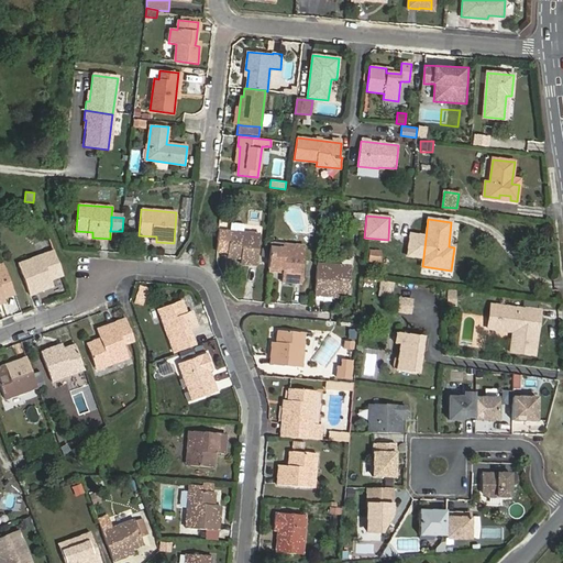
[(260,234),(218,231),(217,251),(228,252),(228,256),(241,257),(241,264),(258,265),(260,234)]
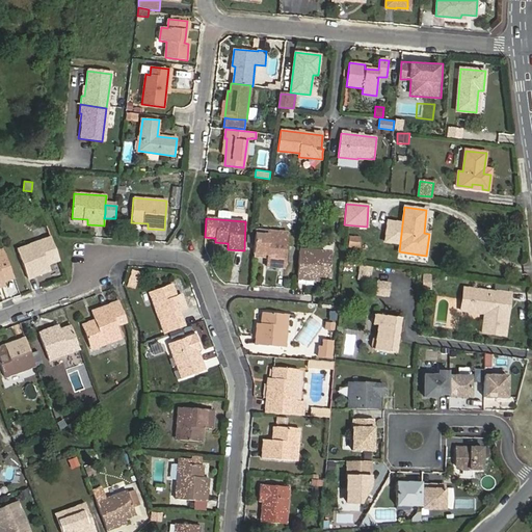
[(266,266),(285,268),(288,233),(256,230),(254,254),(263,255),(263,249),(267,249),(266,266)]
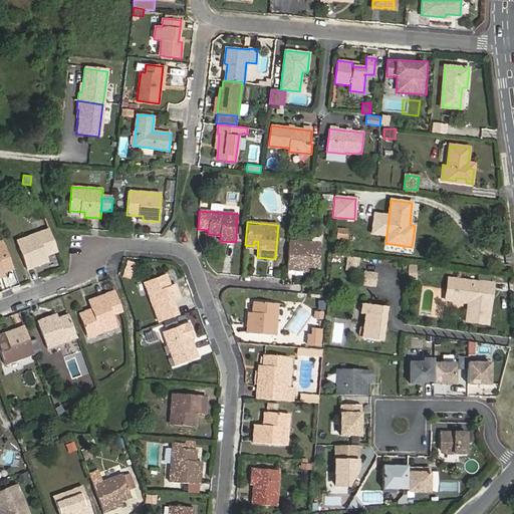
[(348,240),(349,228),(336,227),(335,239),(348,240)]
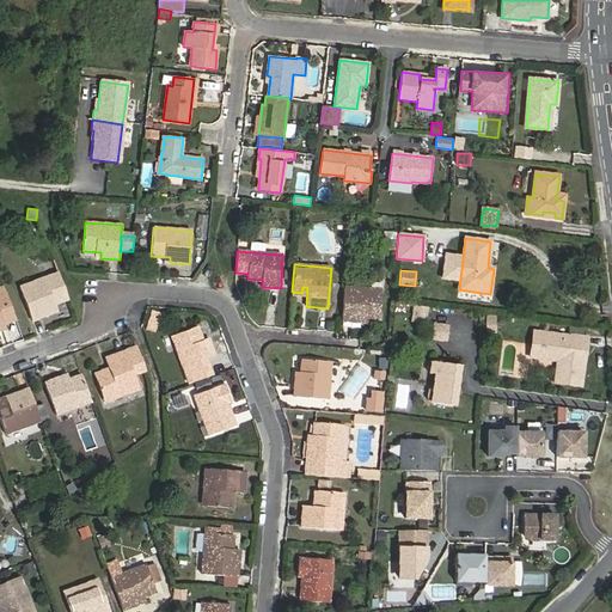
[(48,307),(68,299),(59,273),(19,287),(32,320),(50,313),(48,307)]
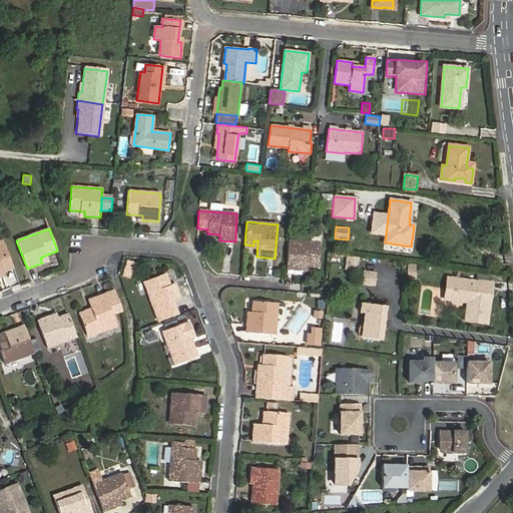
[(0,262),(9,258),(2,239),(0,239),(0,277),(5,275),(0,262)]
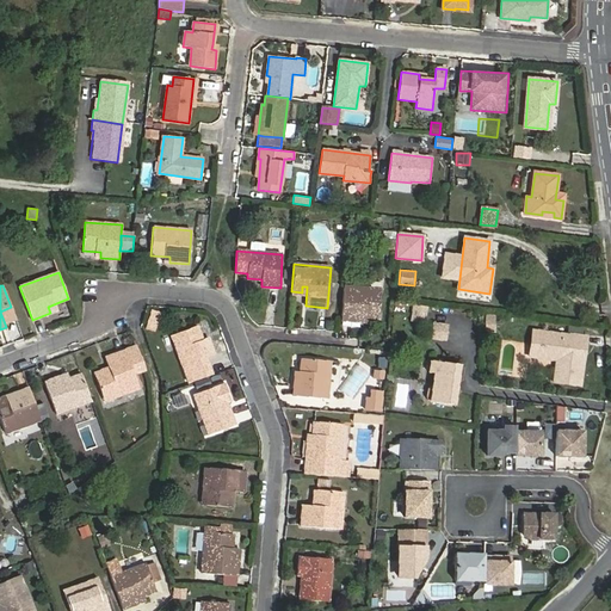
[(344,287),(341,320),(360,321),(360,316),(380,318),(382,289),(344,287)]
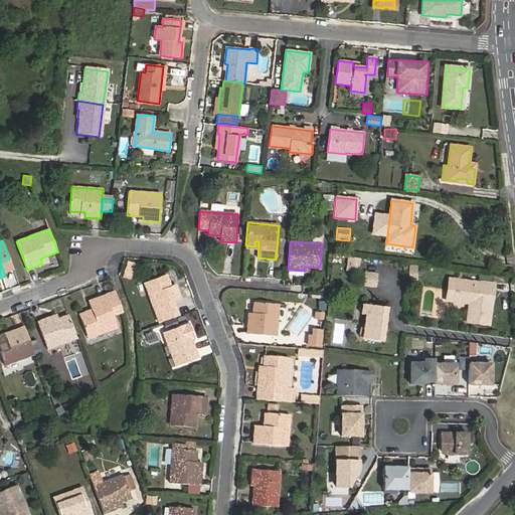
[(409,266),(408,276),(417,277),(418,267),(409,266)]
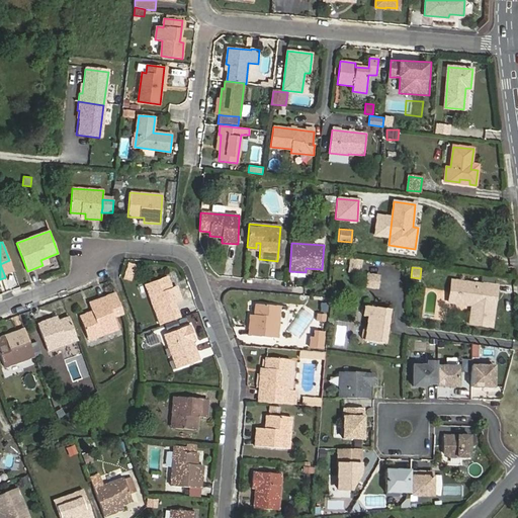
[(380,289),(380,274),(370,273),(369,288),(380,289)]
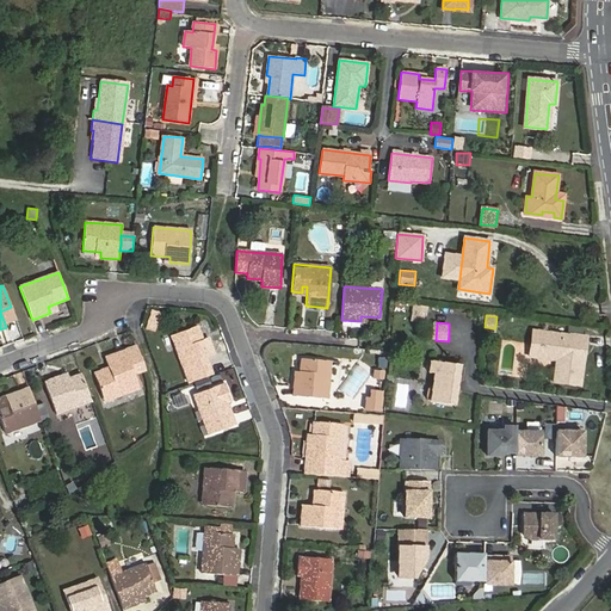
[(171,335),(183,368),(215,355),(208,338),(203,339),(197,326),(171,335)]
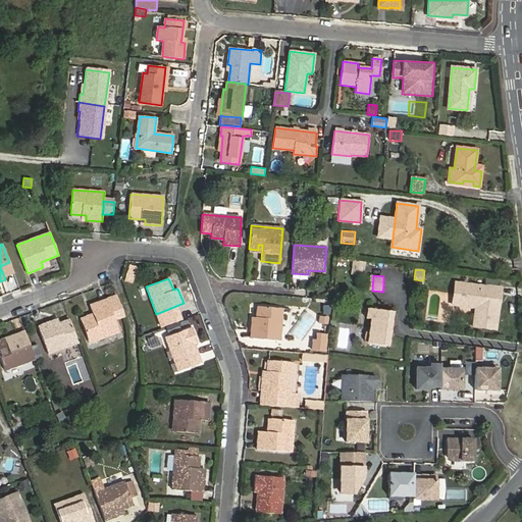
[(476,307),(474,326),(496,328),(498,309),(492,309),(494,294),(478,292),(479,286),(470,284),(470,290),(465,289),(466,284),(456,283),(455,293),(464,294),(462,305),(476,307)]
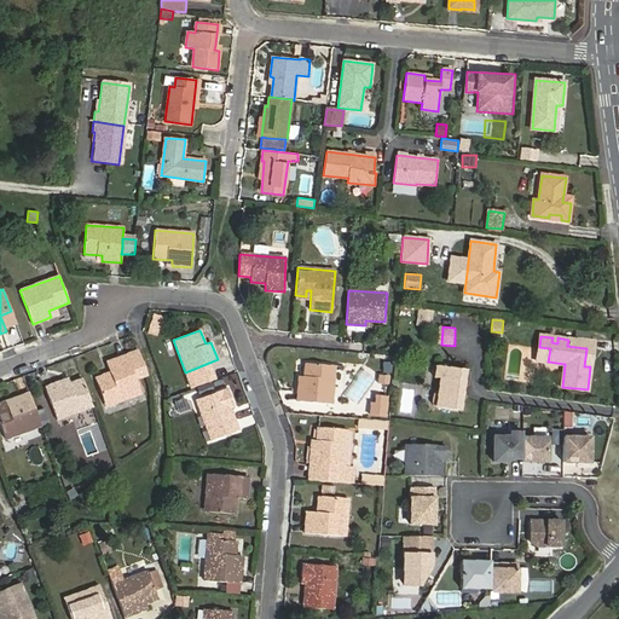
[(136,380),(148,375),(138,351),(106,363),(110,372),(96,379),(105,406),(142,393),(136,380)]
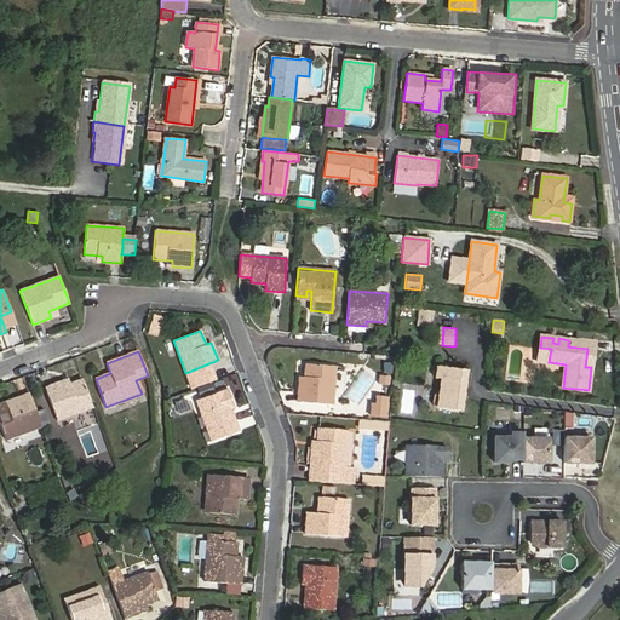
[(385,362),(384,373),(392,374),(394,363),(385,362)]
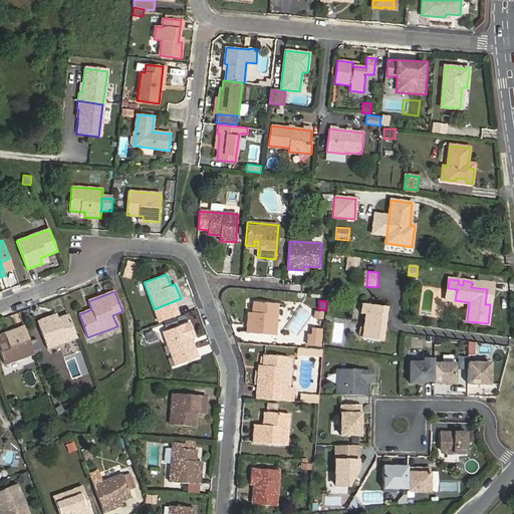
[(247,333),(275,335),(277,303),(254,301),(252,317),(248,316),(247,333)]
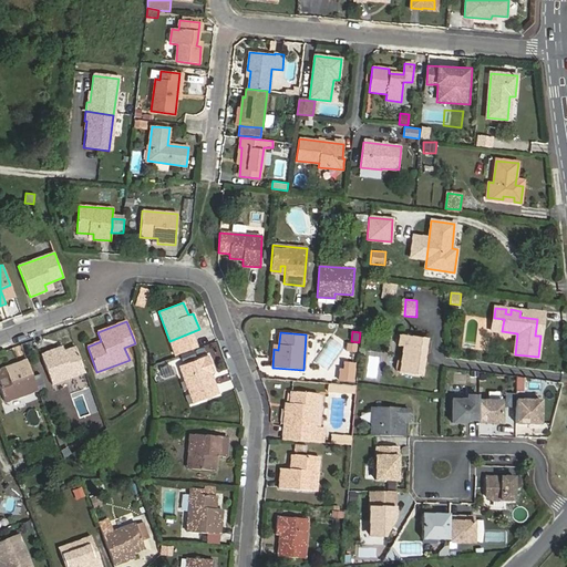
[(398,346),(403,347),(400,373),(421,375),(426,339),(400,334),(398,346)]
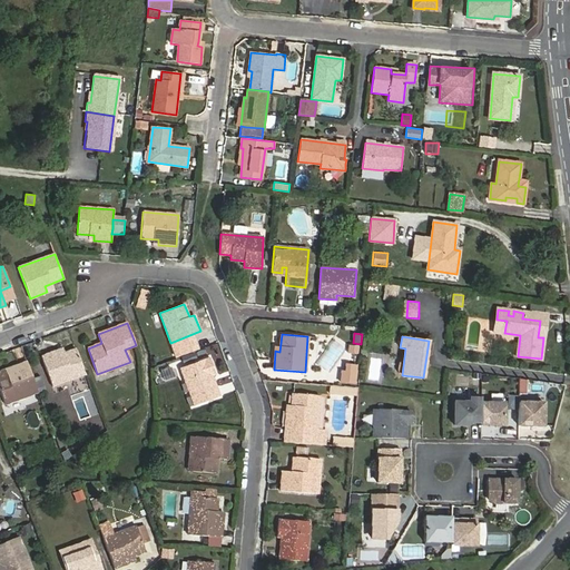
[(173,349),(176,356),(189,352),(187,344),(173,349)]
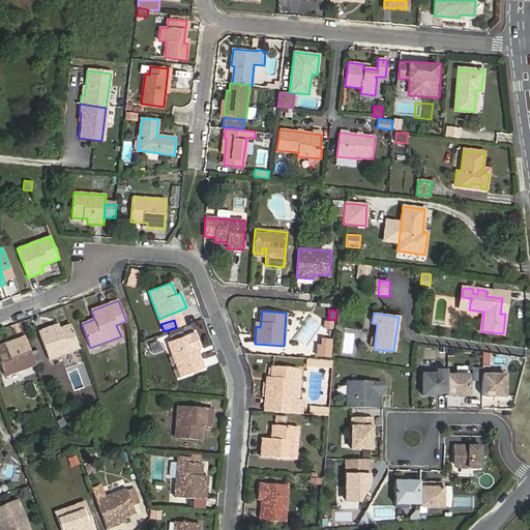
[(49,359),(79,348),(70,324),(55,330),(54,326),(38,331),(49,359)]
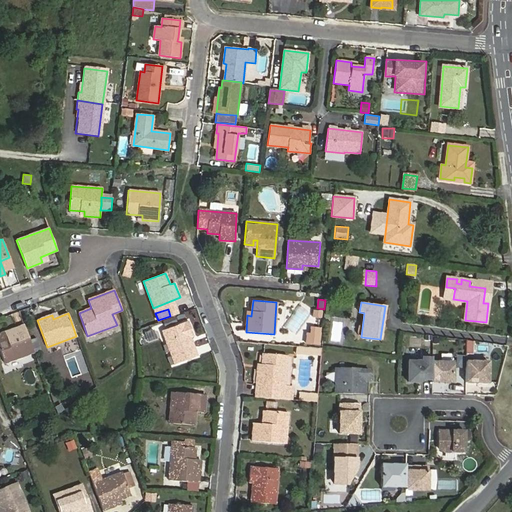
[(163,321),(165,327),(177,323),(175,317),(163,321)]
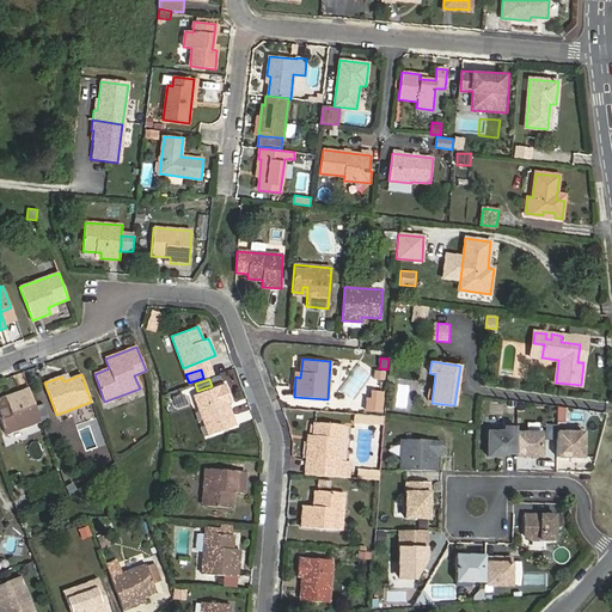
[(224,384),(194,396),(208,435),(236,426),(233,418),(230,420),(225,405),(231,403),(224,384)]
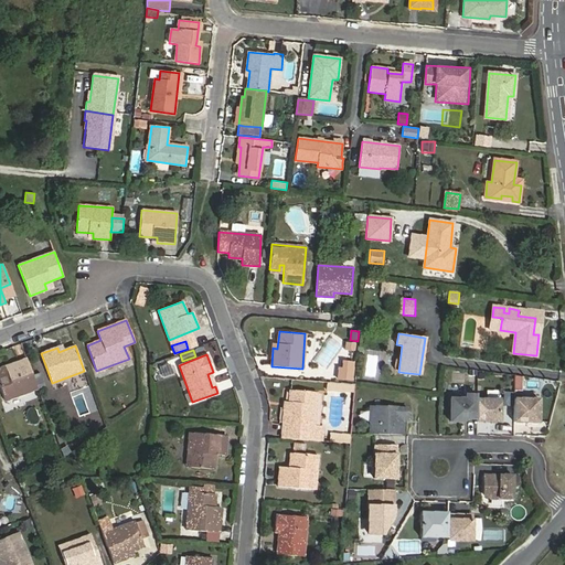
[(12,370),(0,373),(0,387),(6,401),(38,388),(27,359),(10,364),(12,370)]
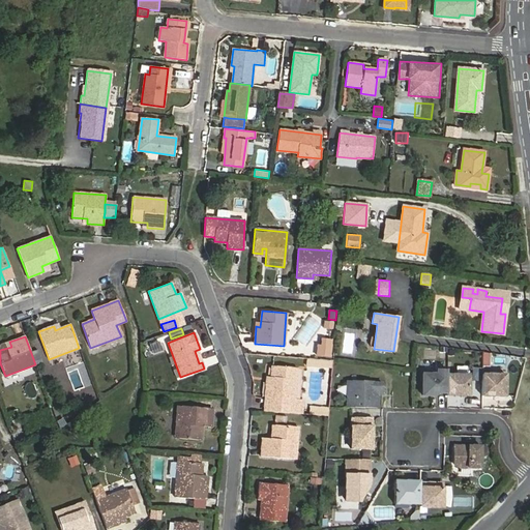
[(318,345),(317,356),(329,357),(330,340),(322,339),(322,346),(318,345)]
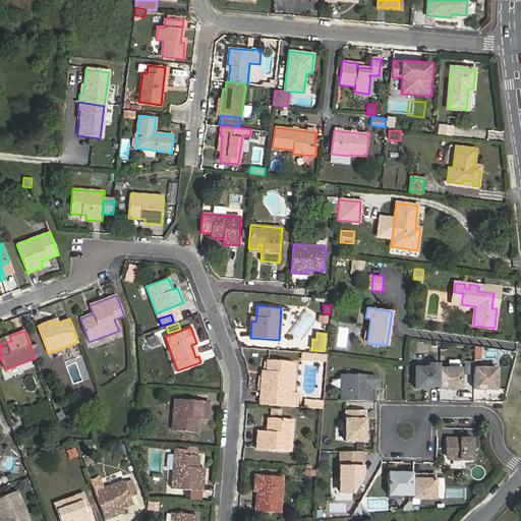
[(158,335),(147,339),(151,349),(161,345),(158,335)]
